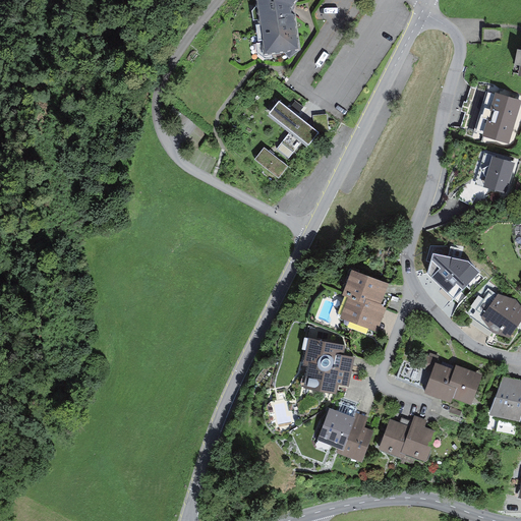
[(257,0),(257,1),(268,58),(299,52),(292,9),(298,0),(257,0)]
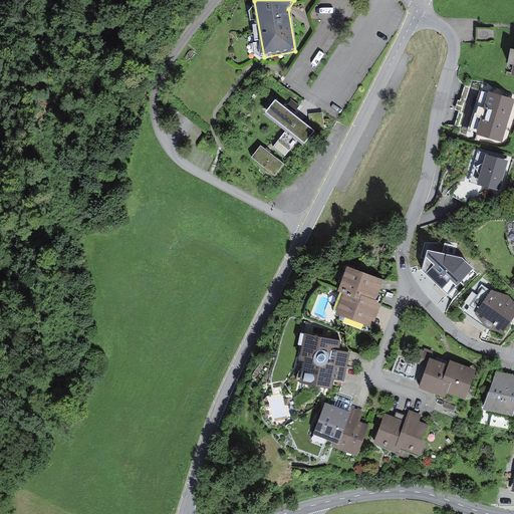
[(490,33),(478,33),(478,41),(491,40),(490,33)]
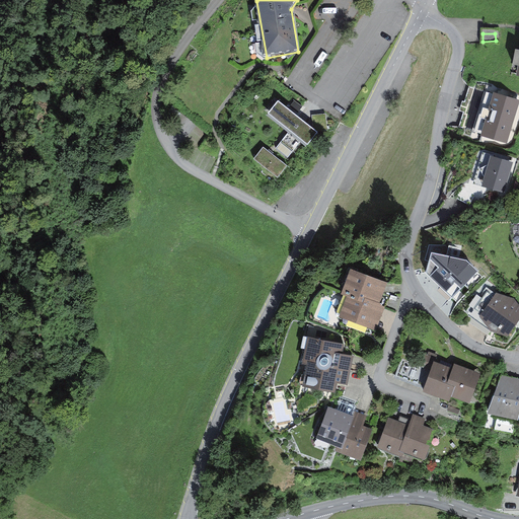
[(507,145),(518,104),(518,101),(488,92),(476,131),(483,133),(482,138),(507,145)]
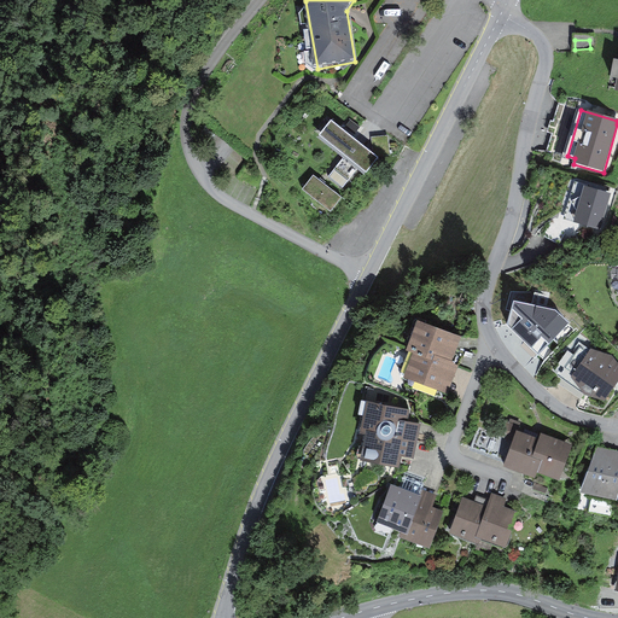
[(379,159),(331,123),(320,138),(345,157),(328,179),(342,188),(357,168),(368,175),(379,159)]
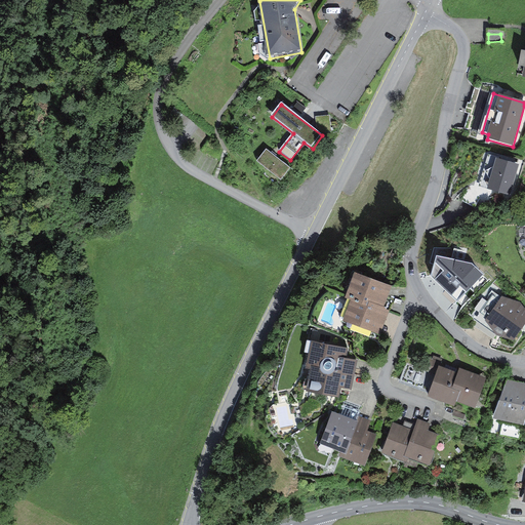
[(290,169),(267,151),(257,162),(281,180),(290,169)]
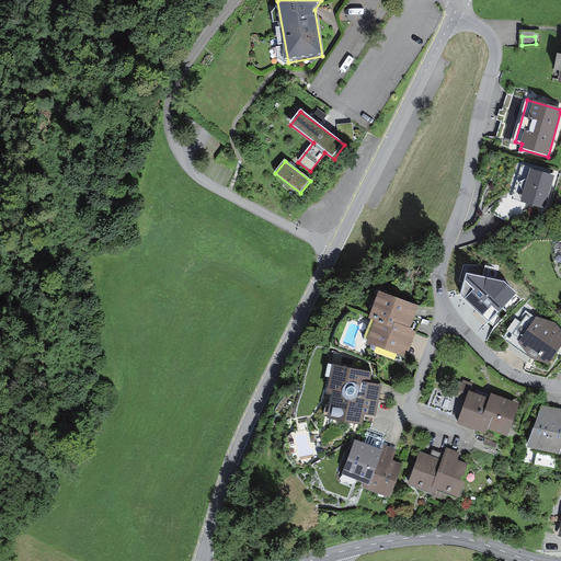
[(533,171),(523,203),(544,209),(552,178),(533,171)]
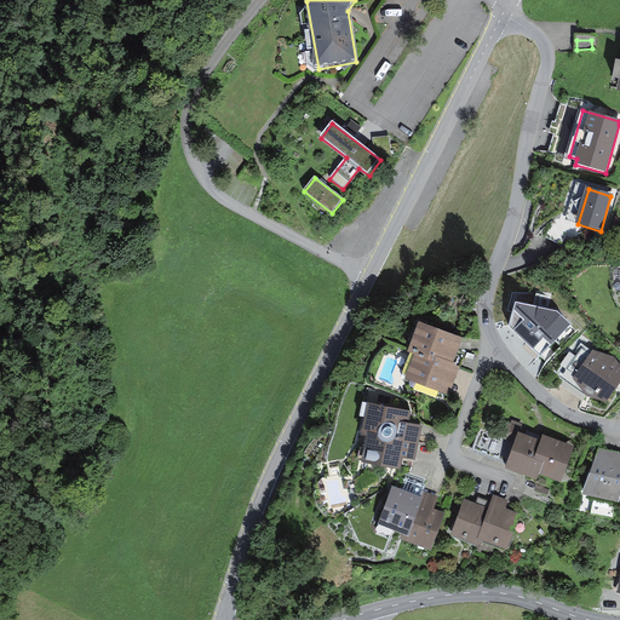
[(557,311),(515,302),(509,326),(540,356),(570,323),(557,311)]
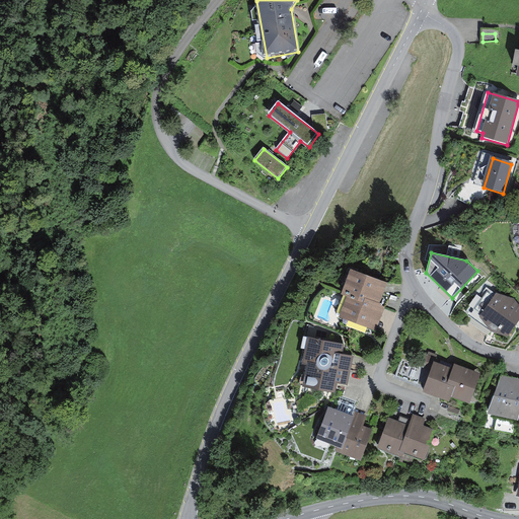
[(350,291),(377,302),(385,282),(352,269),(344,288),(350,291)]
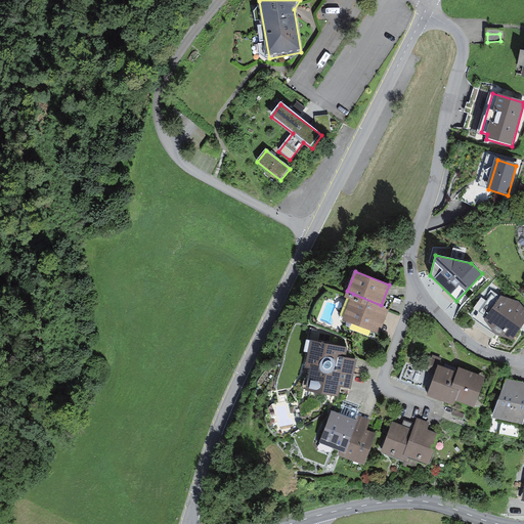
[(523,323),(523,304),(497,285),(470,328),(496,345),(501,335),(510,342),(523,323)]
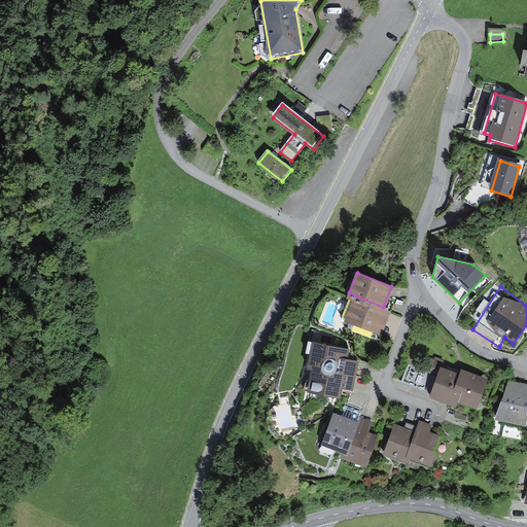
[(383,307),(355,295),(347,317),(381,331),(390,309),(383,307)]
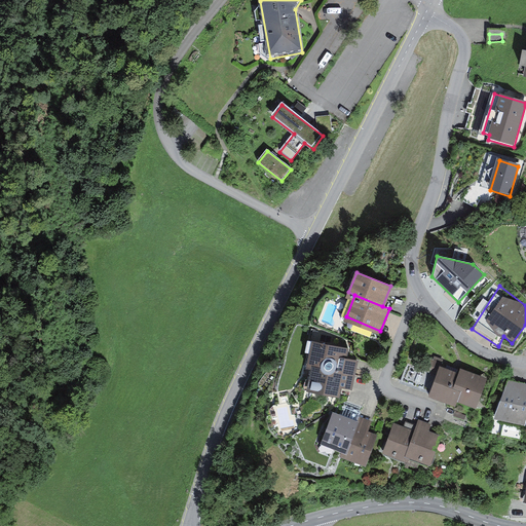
[(343,342),(307,334),(296,384),(336,393),(338,382),(349,384),(355,354),(341,351),(343,342)]
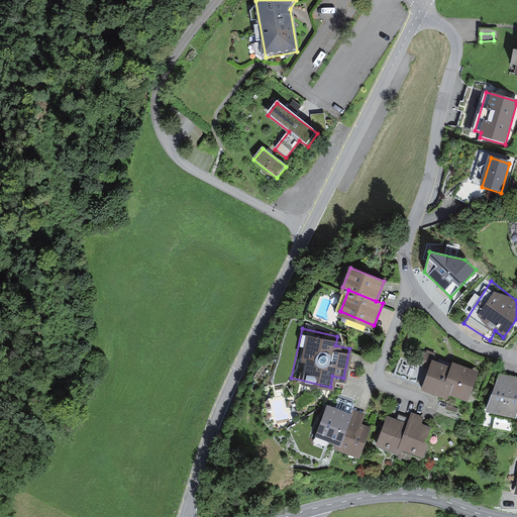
[(477,371),(454,362),(451,368),(431,359),(421,386),(446,396),(449,390),(467,397),(477,371)]
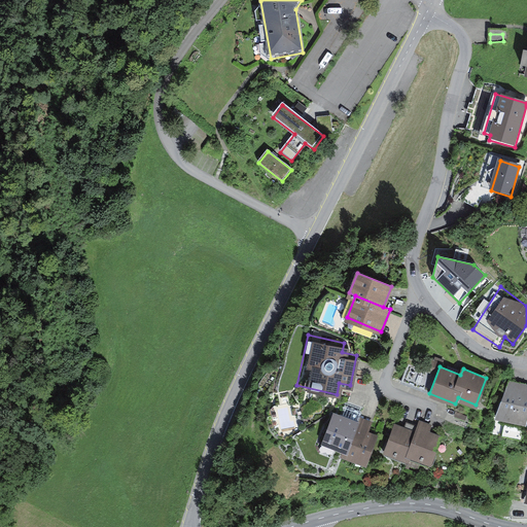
[(526,406),(526,378),(506,372),(490,413),(522,423),(526,406)]
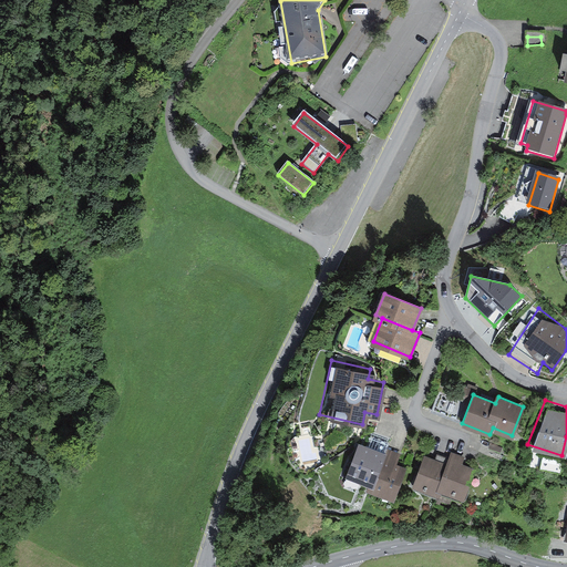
[(375,486),(388,455),(359,444),(347,476),(369,484),(375,486)]
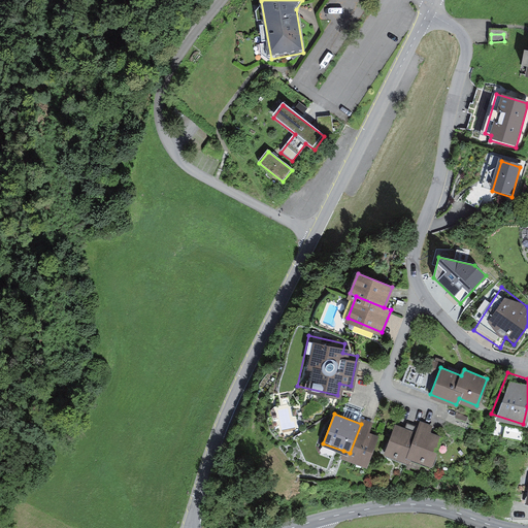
[(362,419),(361,424),(350,453),(343,451),(342,455),(365,463),(376,435),(368,432),(371,423),(362,419)]
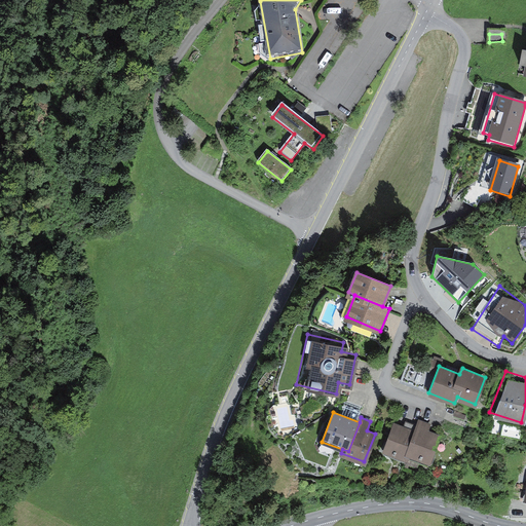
[(414,430),(407,453),(429,461),(438,436),(426,431),(429,424),(418,420),(414,430)]
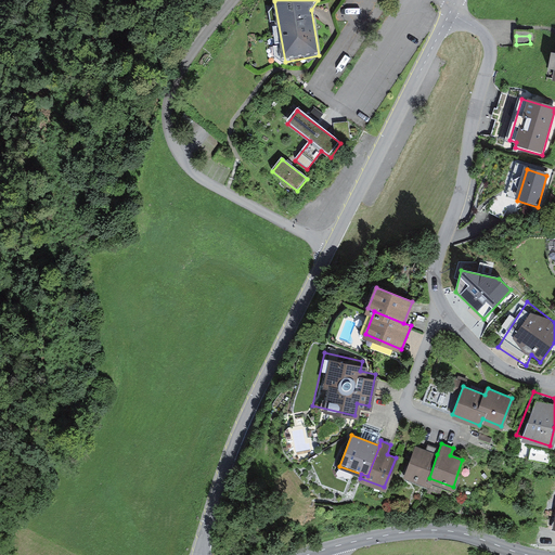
[(429,478),(437,454),(416,447),(407,475),(427,482),(429,478)]
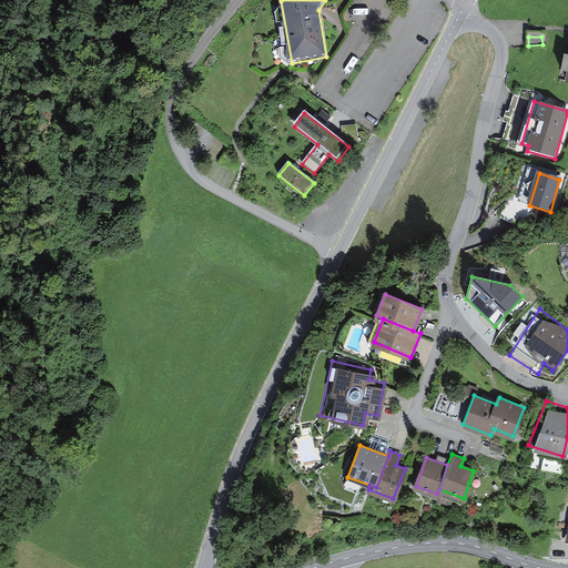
All buildings are outlined.
